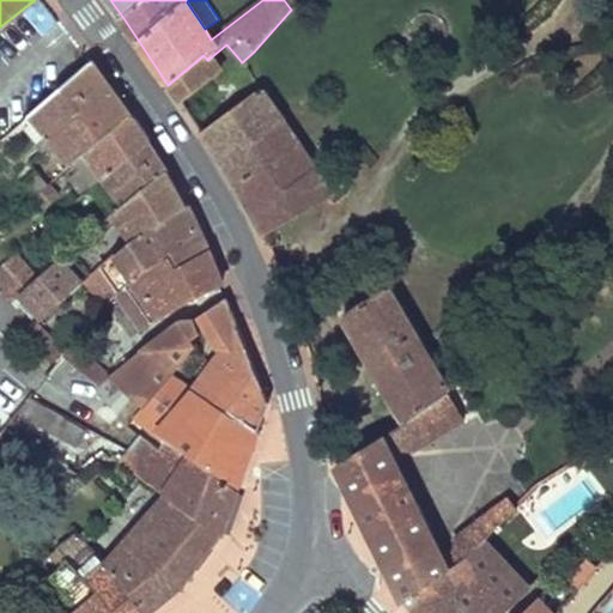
[(204,55),(168,85),(180,102),(222,68),(212,56),(207,60),(204,55)]
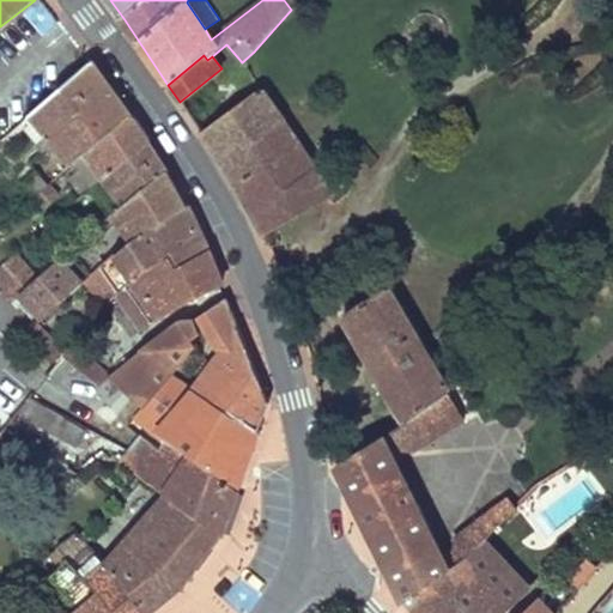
[(129,117),(91,64),(91,62),(30,113),(53,141),(71,164),(84,153),(129,117)]
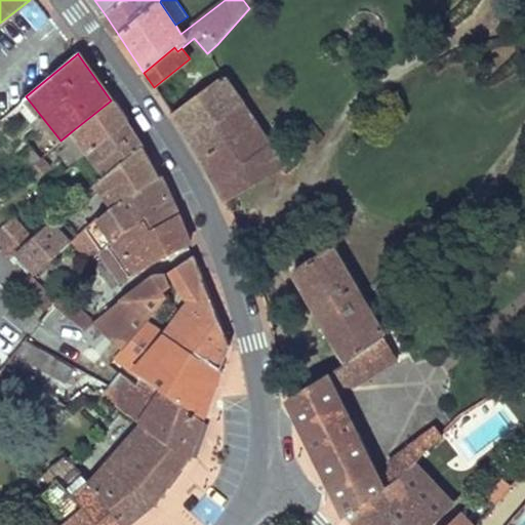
[(223,75),(171,113),(201,157),(227,202),(284,167),(263,132),(223,75)]
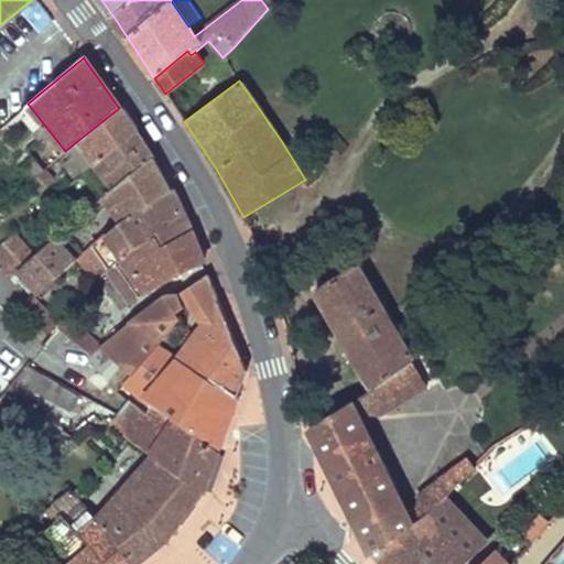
[(49,130),(28,104),(17,112),(38,138),(49,130)]
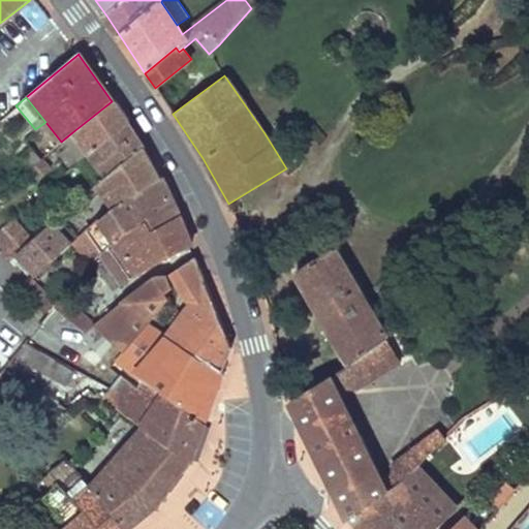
[(127,125),(112,101),(72,132),(76,137),(89,154),(89,155),(127,125)]
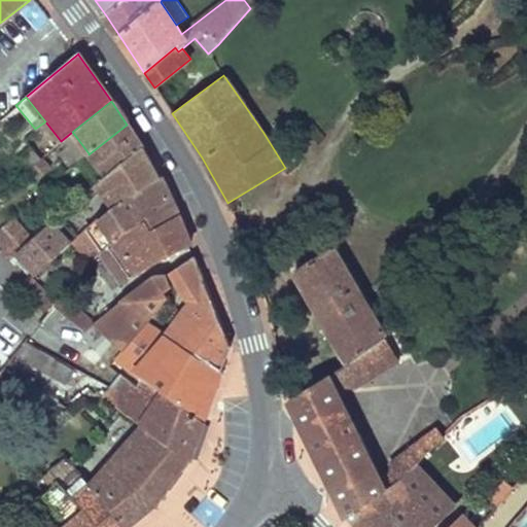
[(141,148),(127,125),(89,154),(105,177),(141,148)]
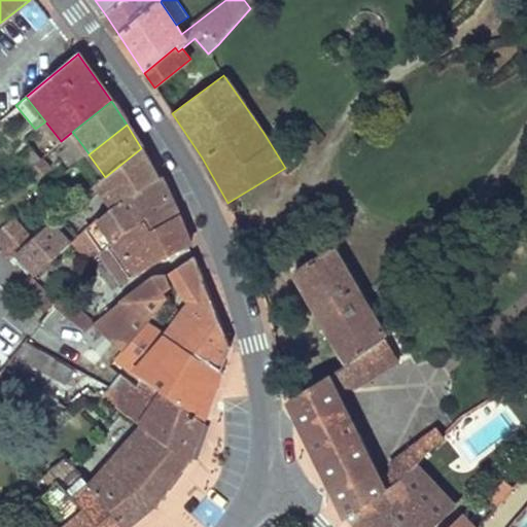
[(89,153),(76,137),(69,142),(80,160),(89,153)]
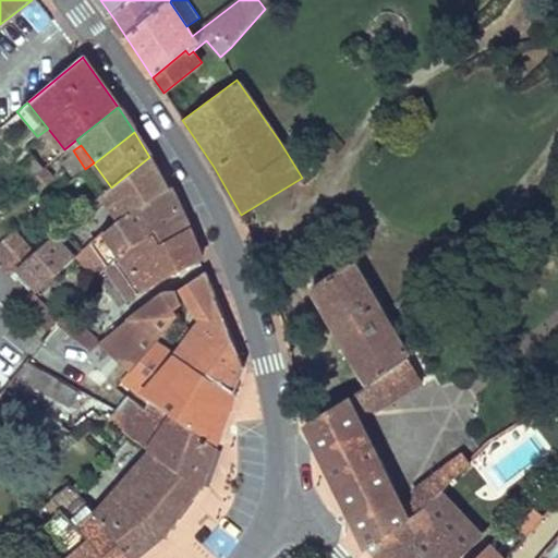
[(32,179),(43,169),(31,155),(20,166),(32,179)]
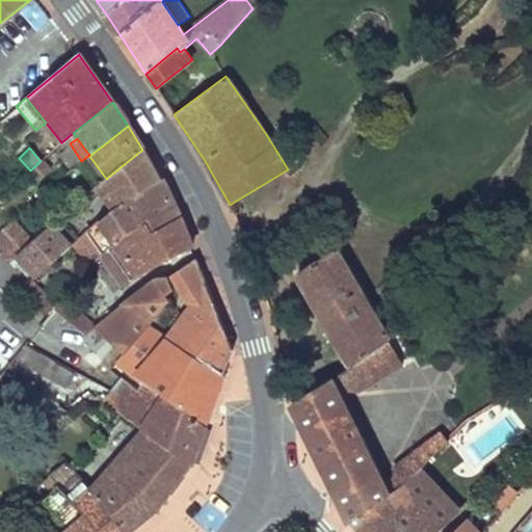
[(160,181),(142,150),(106,179),(103,182),(120,205),(160,181)]
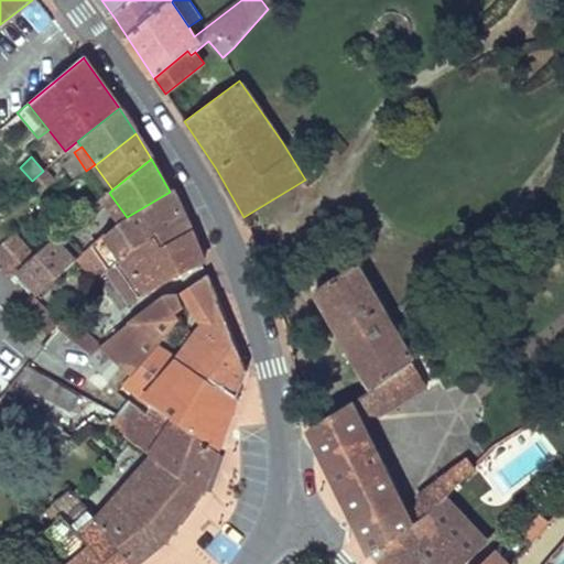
[(51,180),(43,171),(32,181),(40,191),(51,180)]
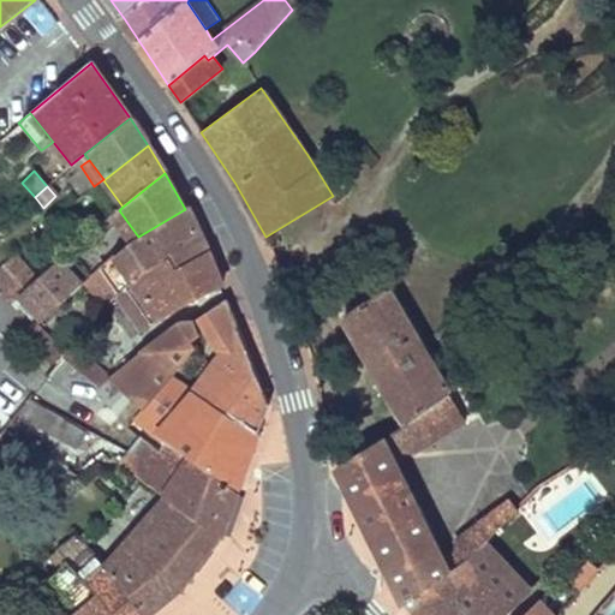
[(204,252),(185,209),(138,237),(131,244),(101,268),(118,292),(130,280),(131,279),(169,257),(177,268),(204,252)]
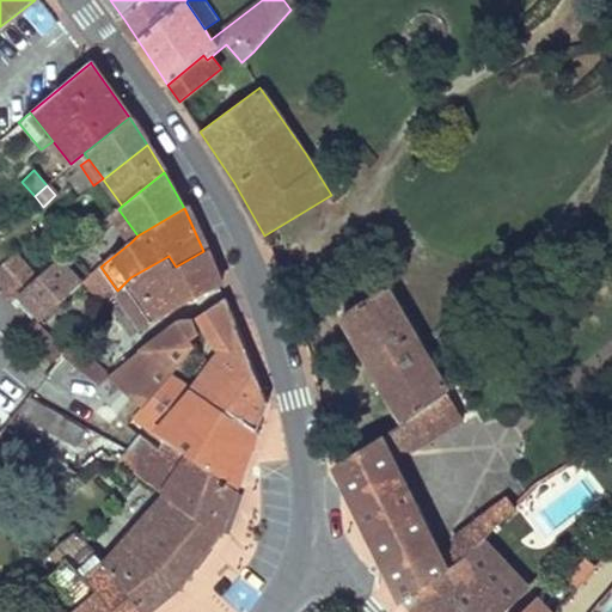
[(138,236),(118,209),(111,215),(130,243),(138,236)]
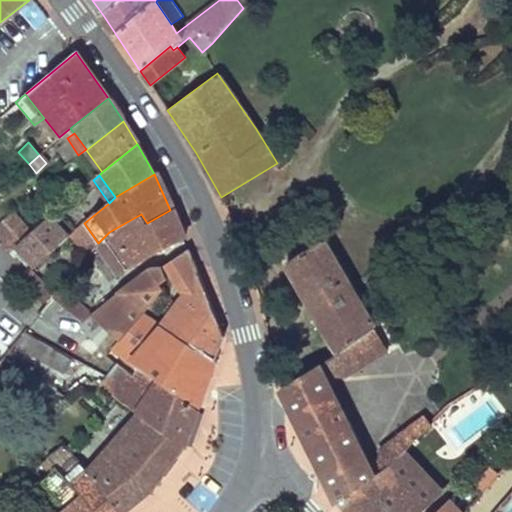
[(183,240),(170,210),(147,223),(141,214),(108,233),(131,266),(183,240)]
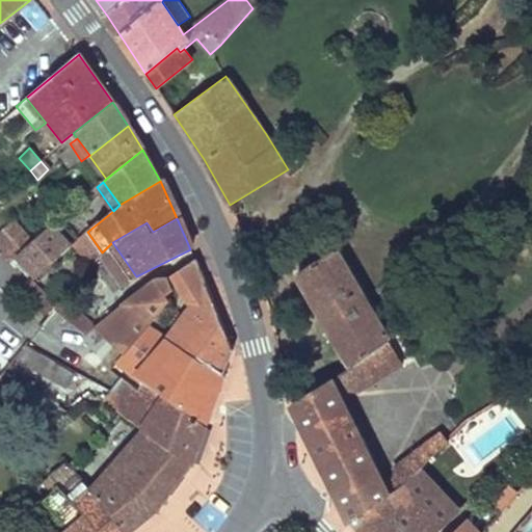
[(17,256),(32,242),(14,220),(0,232),(0,245),(3,249),(0,251),(0,256),(7,263),(17,256)]
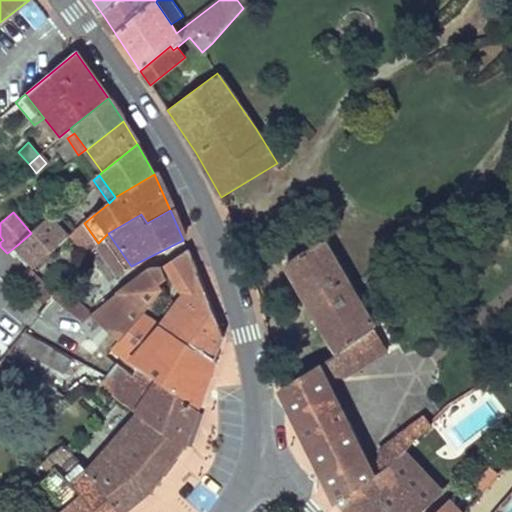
[(31,233),(16,246),(35,267),(67,238),(50,217),(31,233)]
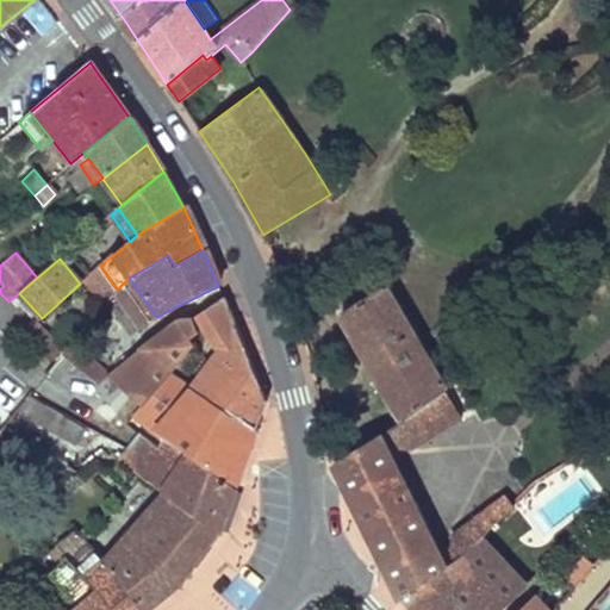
[(156,317),(129,278),(117,290),(114,293),(141,328),(156,317)]
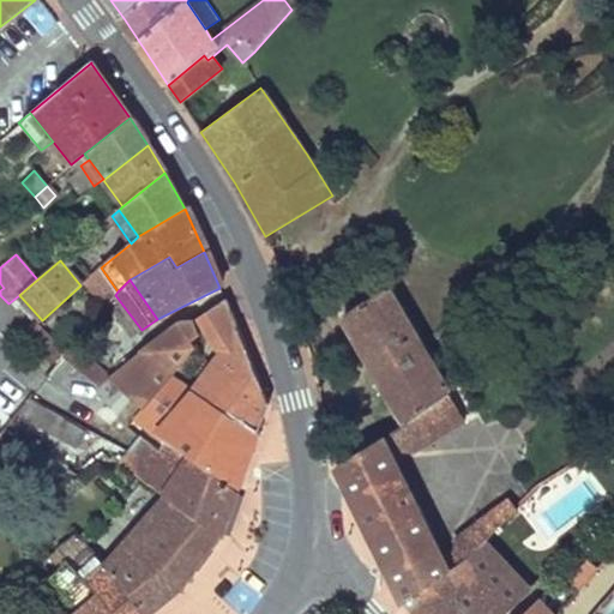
[(344,313),(408,421),(338,464),(405,602),(415,613),(505,613),(507,612),(462,564),(482,546),(495,560),(498,558),(518,537),(515,534),(521,528),(510,517),(518,509),(510,498),(455,540),(457,546),(453,552),(443,561),(392,458),(404,451),(413,453),(465,422),(449,392),(461,384),(455,375),(444,384),(387,288),(344,313)]
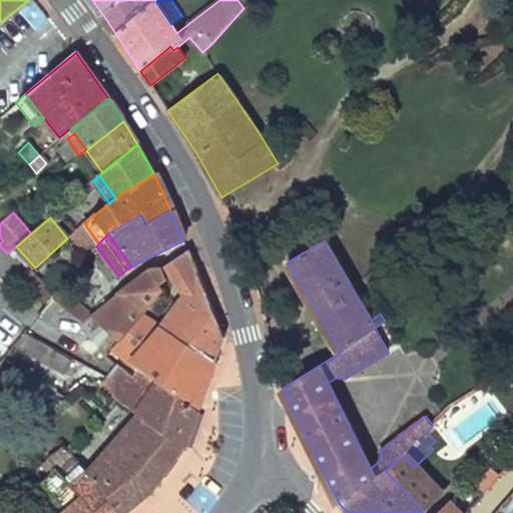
[(223,336),(187,250),(165,267),(183,295),(160,326),(215,361),(223,336)]
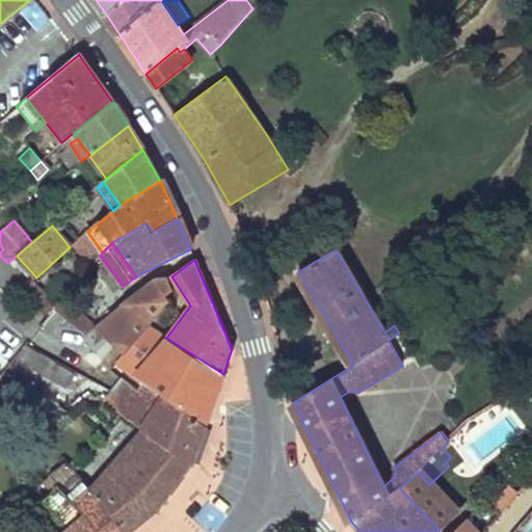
[(173,289),(166,277),(153,278),(94,326),(125,353),(168,301),(163,294),(173,289)]
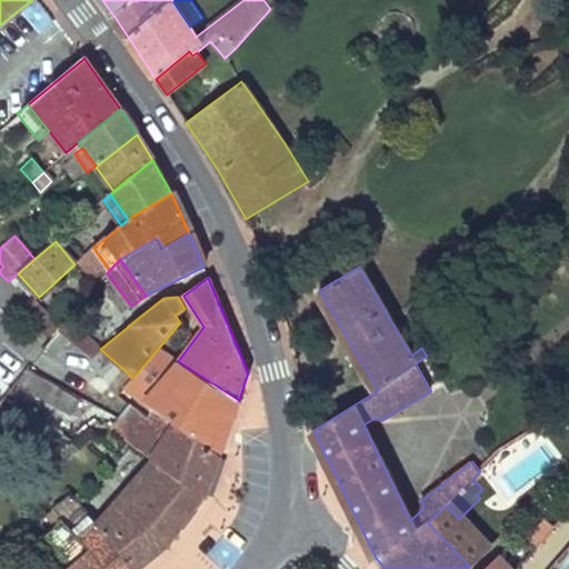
[(98,351),(65,321),(58,330),(67,338),(91,359),(98,351)]
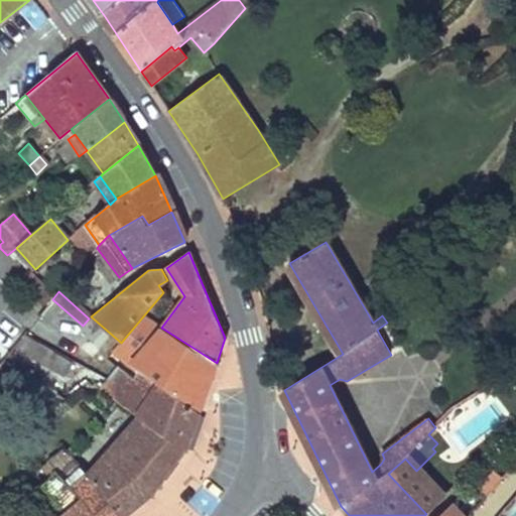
[(60,306),(52,299),(44,308),(53,315),(60,306)]
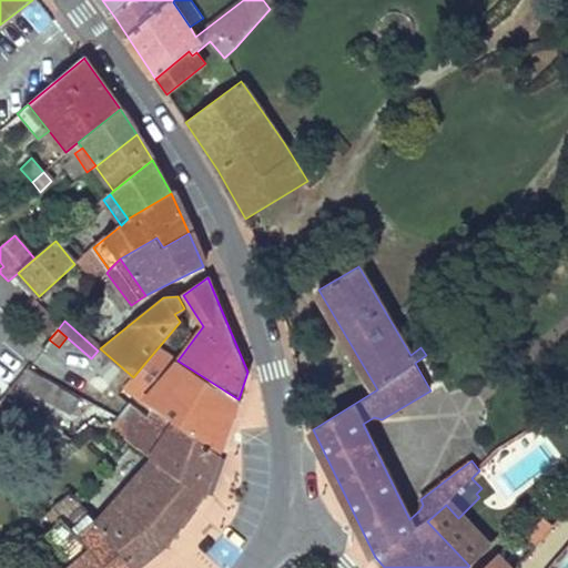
[(239,399),(178,361),(145,402),(152,408),(220,453),(239,399)]
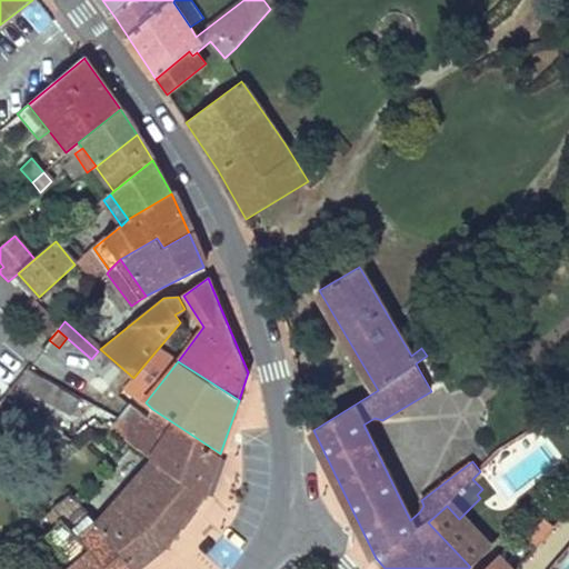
[(79,399),(27,369),(16,381),(71,413),(79,399)]
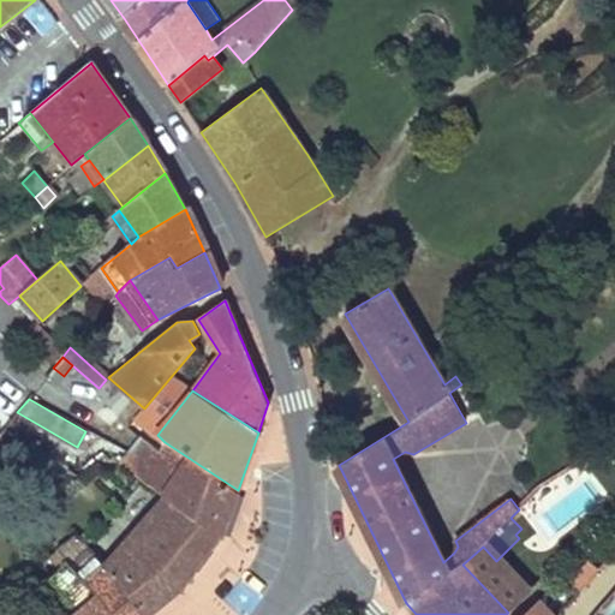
[(21,441),(4,428),(0,433),(0,440),(13,449),(21,441)]
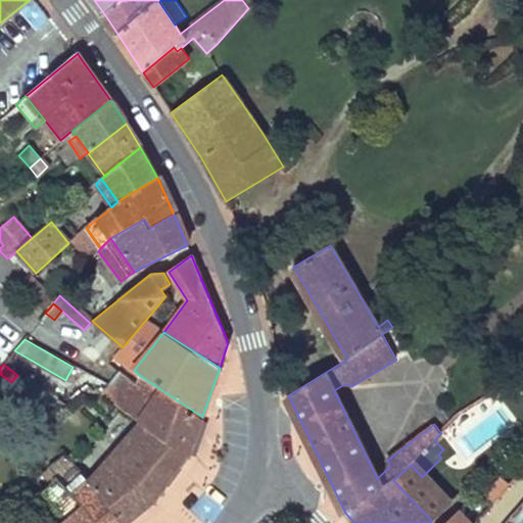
[(114,376),(117,371),(112,367),(109,372),(114,376)]
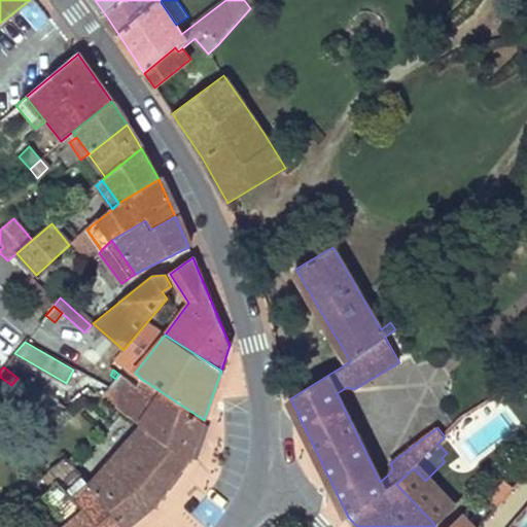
[(189,459),(204,420),(141,379),(135,387),(118,374),(115,379),(103,398),(142,425),(189,459)]
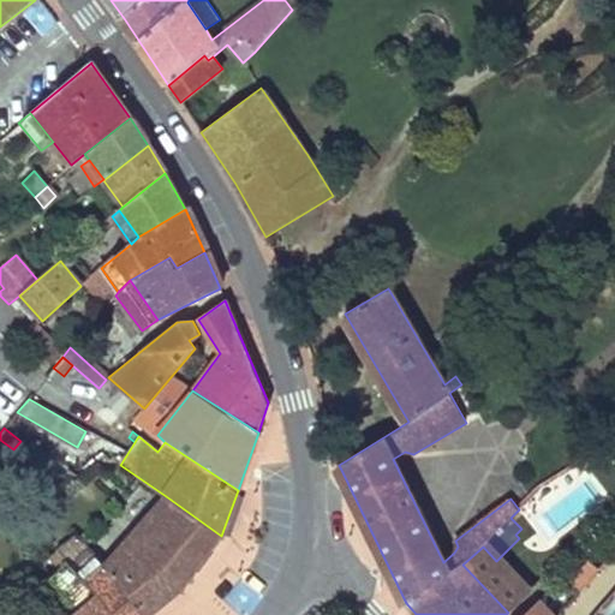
[(67,471),(64,476),(73,483),(77,479),(67,471)]
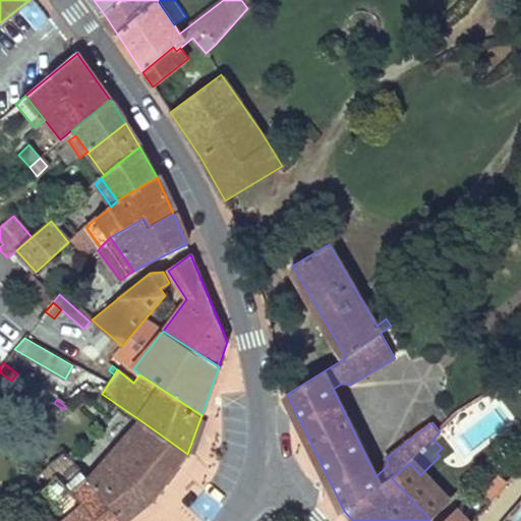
[(126,520),(155,498),(187,454),(140,420),(89,479),(126,520)]
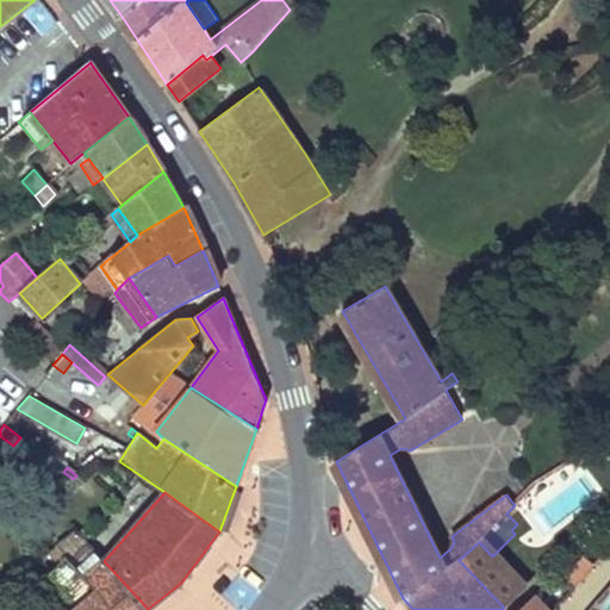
[(148,609),(104,561),(75,530),(74,530),(55,547),(66,558),(112,609),(148,609)]
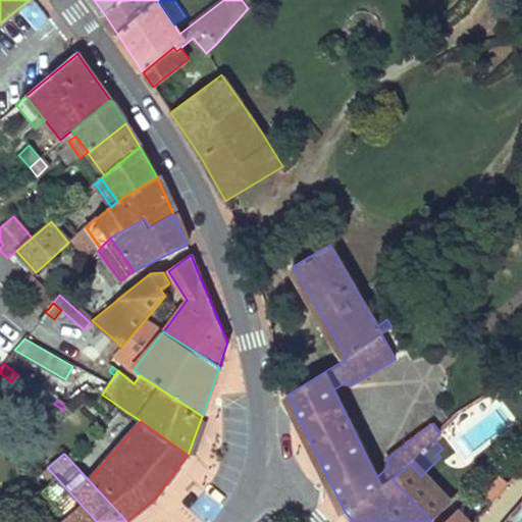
[(393,479),(431,520),(450,503),(423,474),(421,476),(410,464),(393,479)]
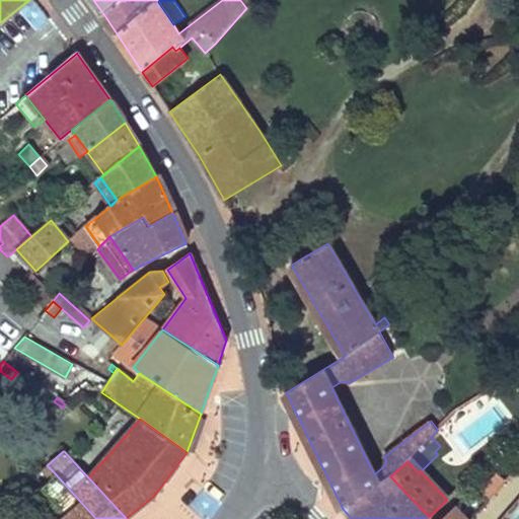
[(95,518),(56,474),(41,489),(66,518),(64,518),(95,518)]
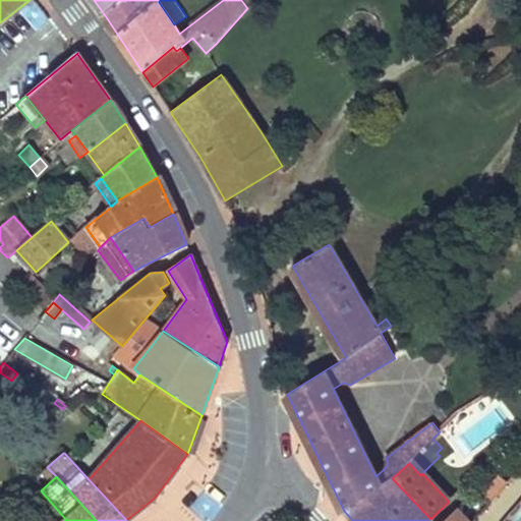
[(520,520),(520,501),(505,519),(507,520),(520,520)]
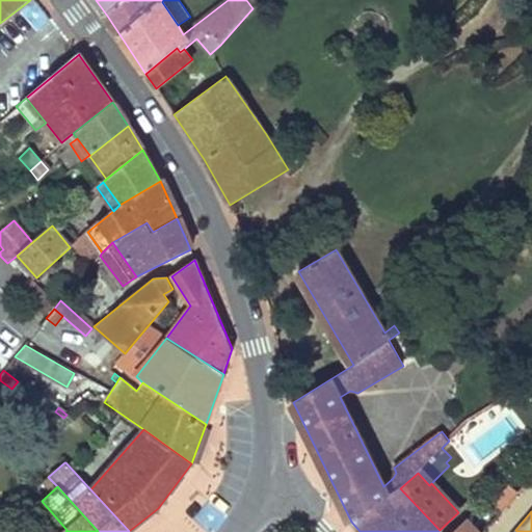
[(477,531),(466,521),(454,531),(477,531)]
